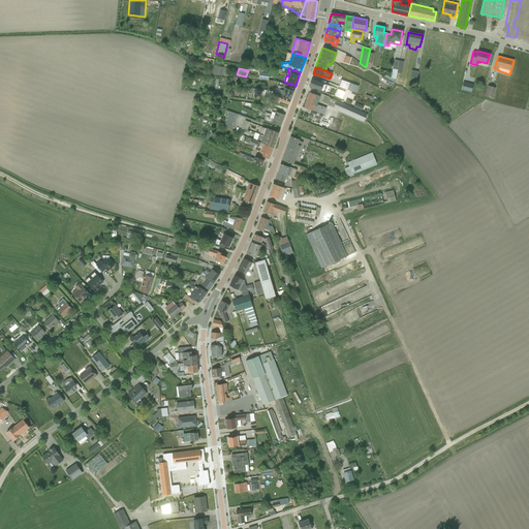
[(397,72),(398,69),(393,68),(391,78),(385,74),(384,76),(395,83),(397,72)]
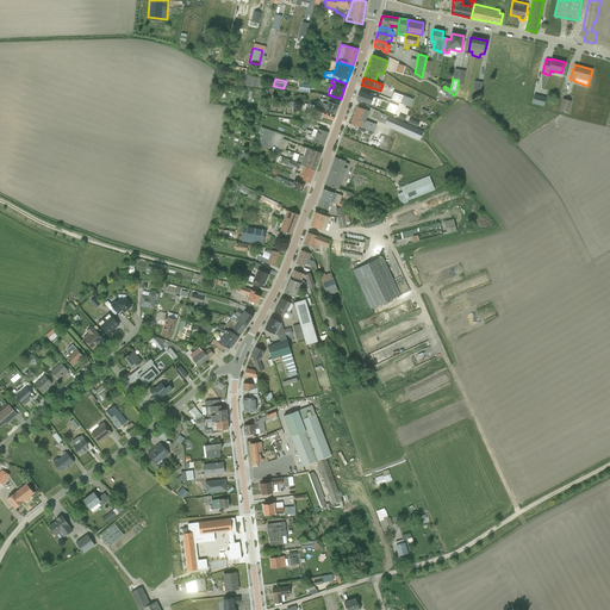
[(311,85),(299,83),(298,91),(310,93),(311,85)]
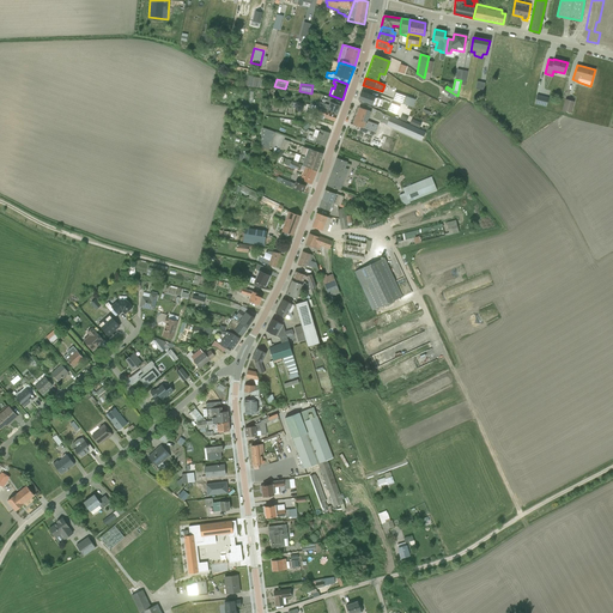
[(254,90),(247,101),(252,104),(259,92),(254,90)]
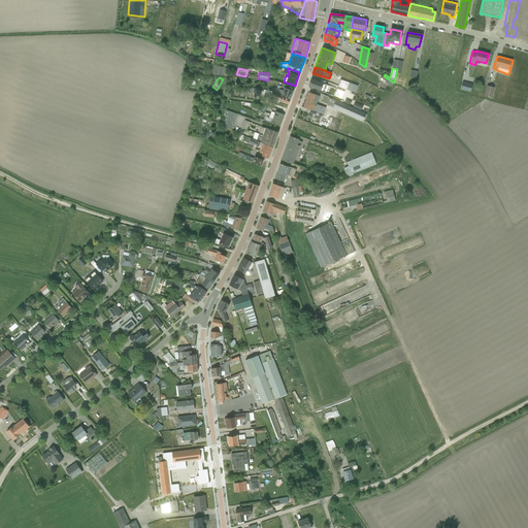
[(327,85),(310,79),(308,86),(325,92),(327,85)]
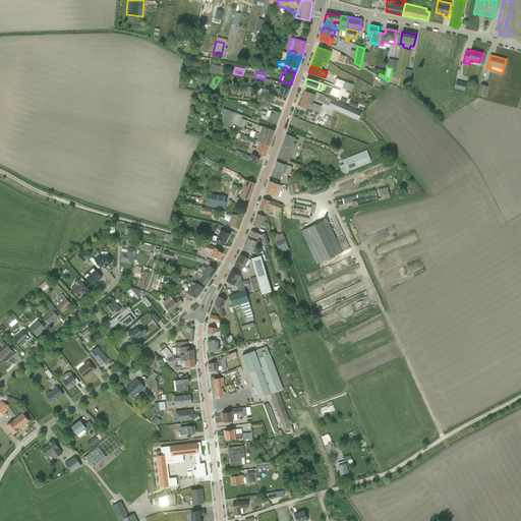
[(336,78),(334,84),(350,92),(353,84),(336,78)]
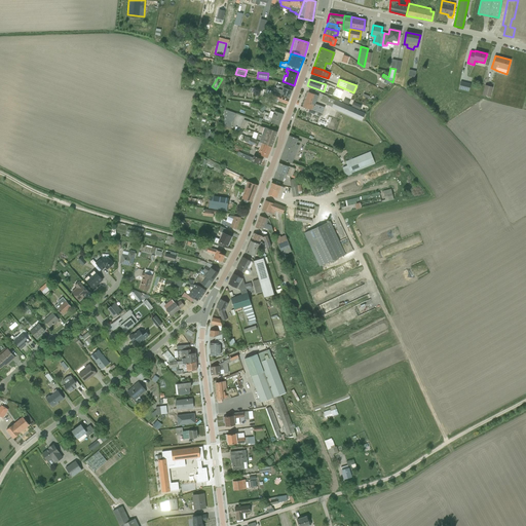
[(471,84),(460,81),(458,89),(468,91),(471,84)]
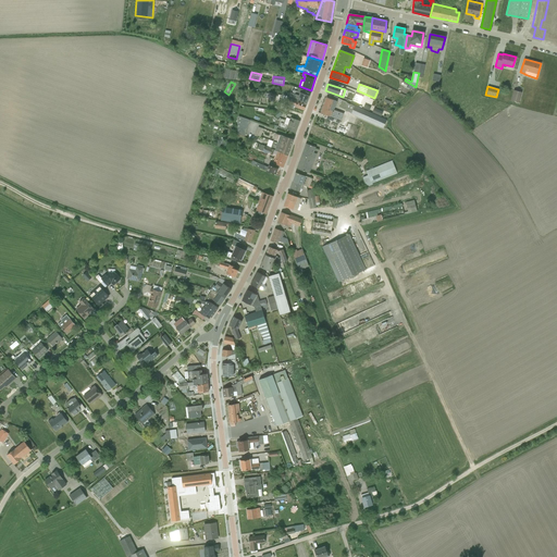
[(291,93),(289,97),(306,103),(309,96),(302,94),(304,90),(297,88),(296,91),(299,93),(298,96),(291,93)]
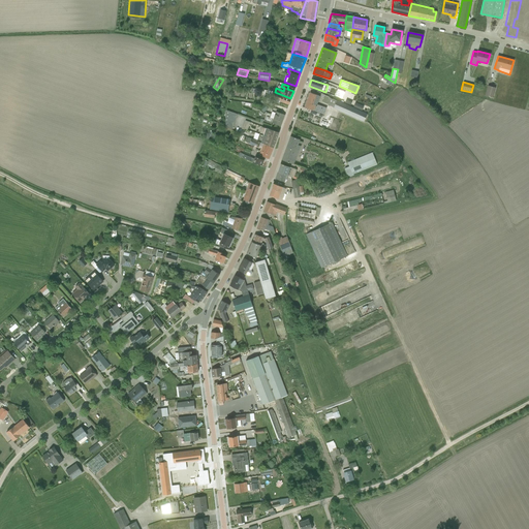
[(493,98),(495,88),(490,86),(488,86),(485,95),(493,98)]
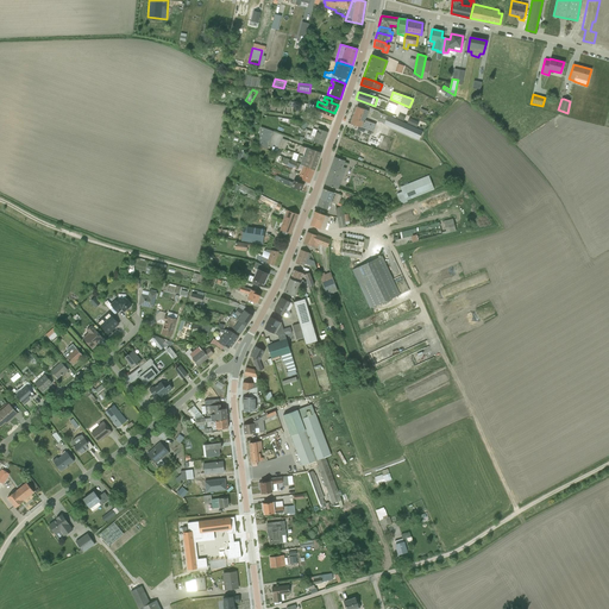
[(384,111),(394,114),(397,106),(388,102),(384,111)]
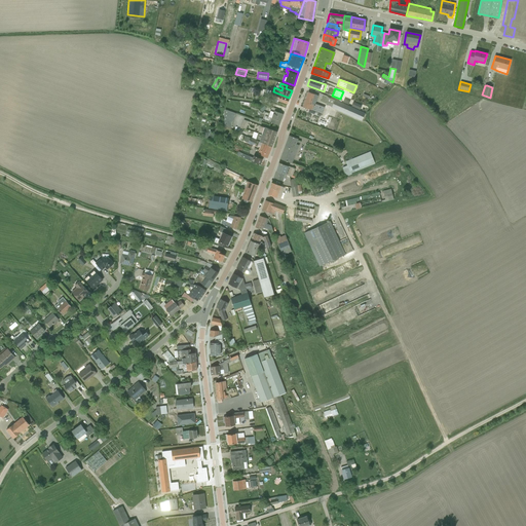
[(272,91),(270,97),(278,100),(278,101),(287,104),(289,98),(272,91)]
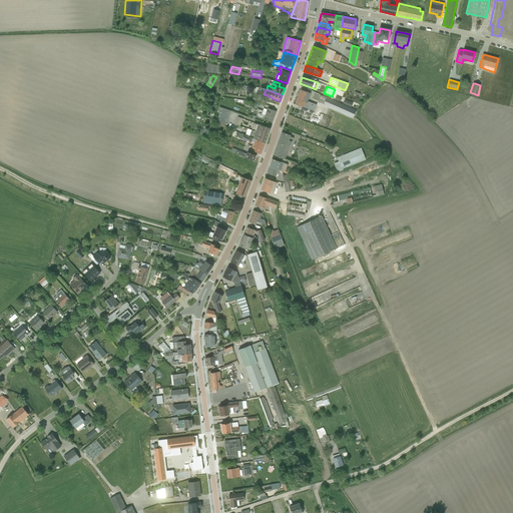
[(301,89),(295,104),(314,111),(317,104),(308,101),(311,93),(301,89)]
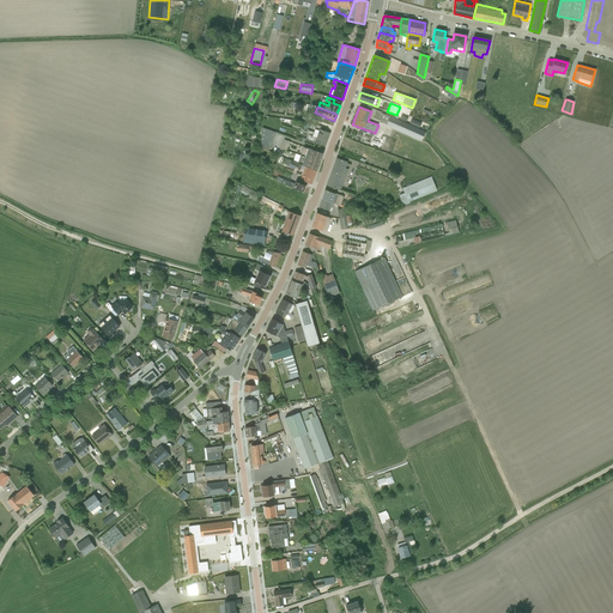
[(425,132),(381,113),(378,119),(381,120),(380,121),(387,125),(386,126),(422,141),(425,132)]
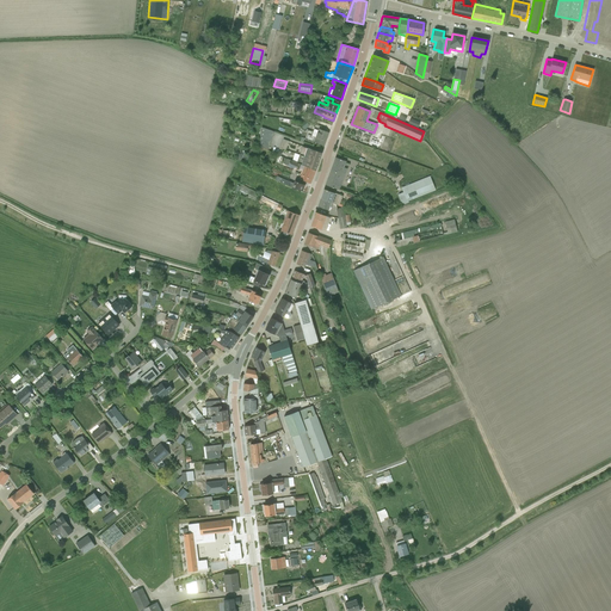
[(267,149),(275,131),(260,127),(259,146),(267,149)]
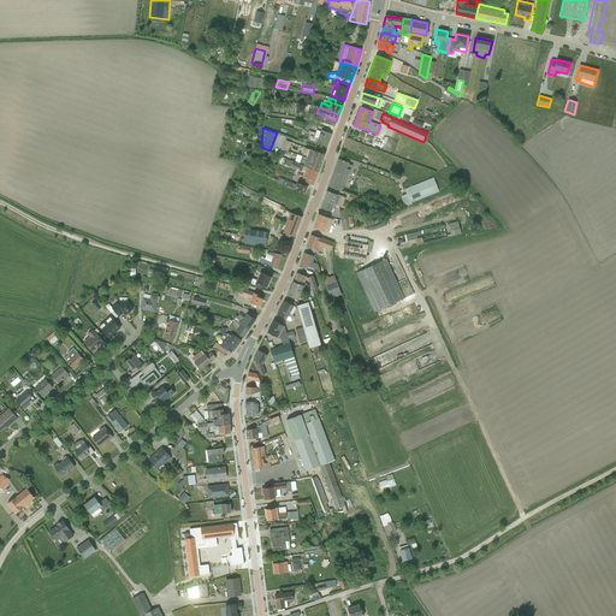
[(317,143),(326,147),(331,134),(321,130),(320,131),(317,130),(314,137),(318,138),(317,143)]
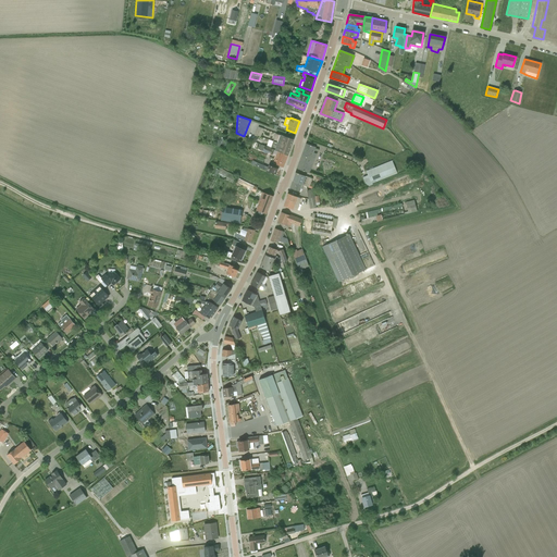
[(277,151),(287,156),(293,140),(293,139),(276,134),(273,141),(269,139),(267,146),(272,149),(277,151)]
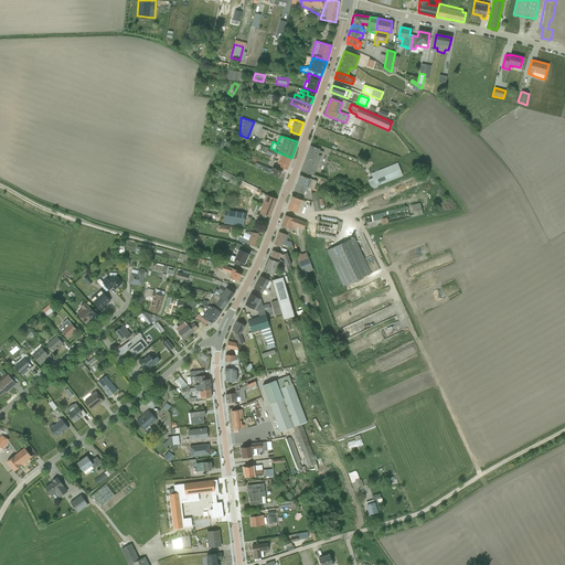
[(274,157),(276,151),(270,148),(265,146),(263,151),(266,153),(274,157)]
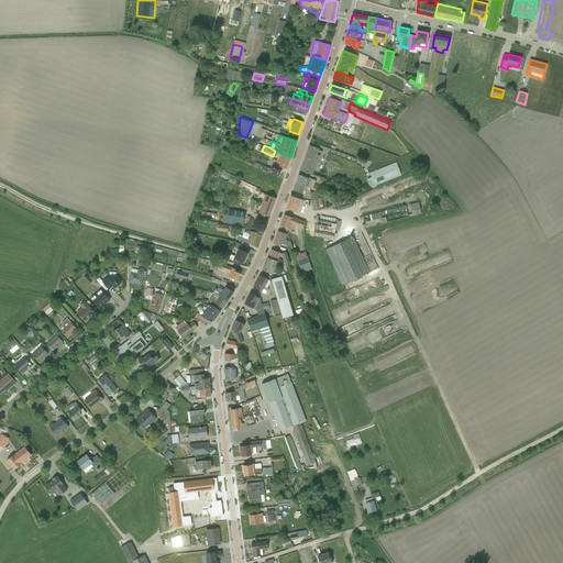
[(309,145),(300,170),(312,175),(320,155),(317,154),(318,153),(319,151),(318,151),(319,148),(309,145)]
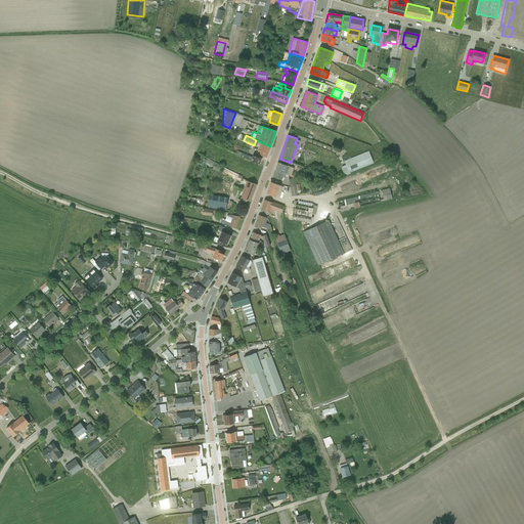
[(270,146),(261,142),(257,153),(266,158),(270,146)]
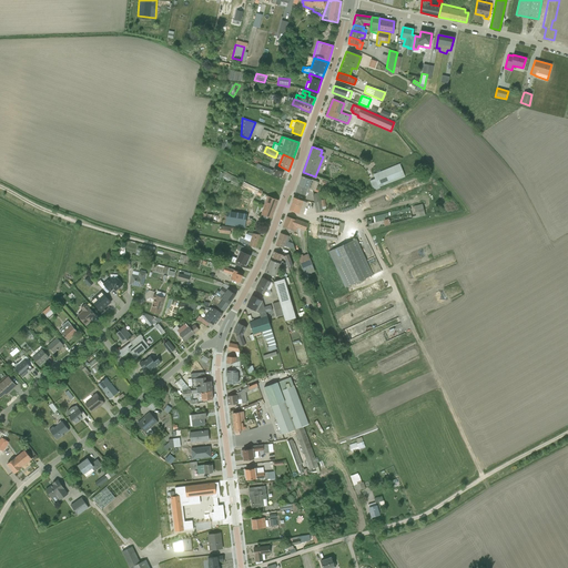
[(255,166),(281,179),(284,172),(283,172),(274,169),(273,171),(257,163),(255,166)]
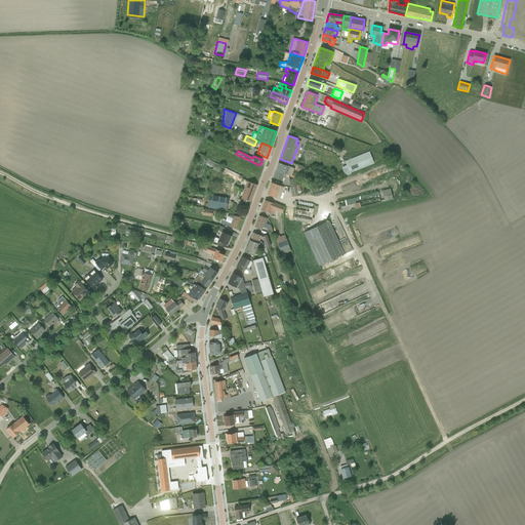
[(351,172),(374,163),(369,151),(345,161),(347,165),(341,167),(346,175),(351,173),(351,172)]
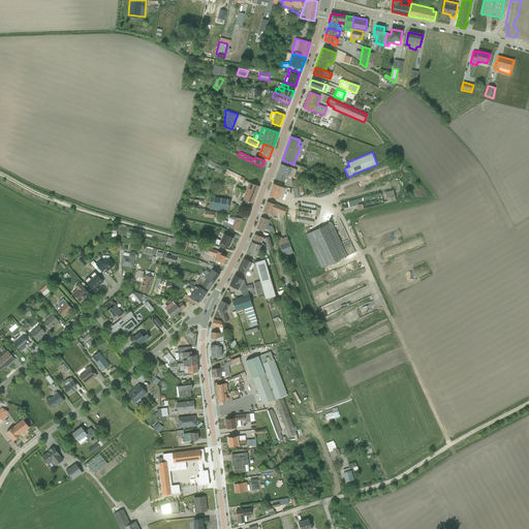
[(294,168),(280,163),(278,172),(288,176),(298,180),(298,178),(293,177),(296,172),(297,169),(294,168)]
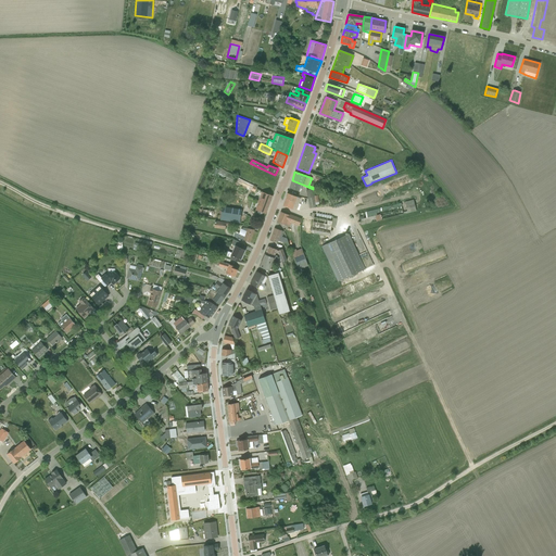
[(256,187),(239,179),(237,184),(254,192),(256,187)]
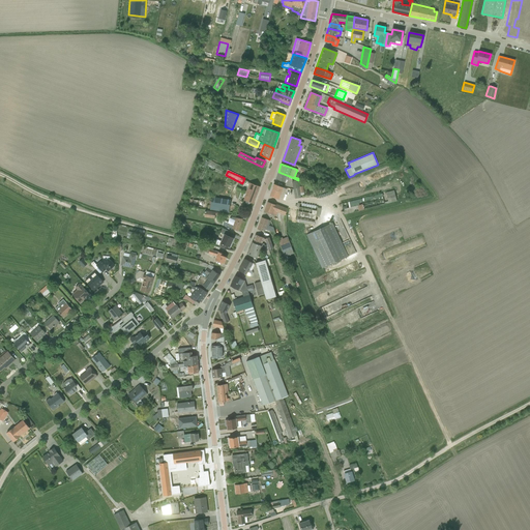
[(289,176),(278,172),(275,179),(287,183),(288,180),(289,176)]
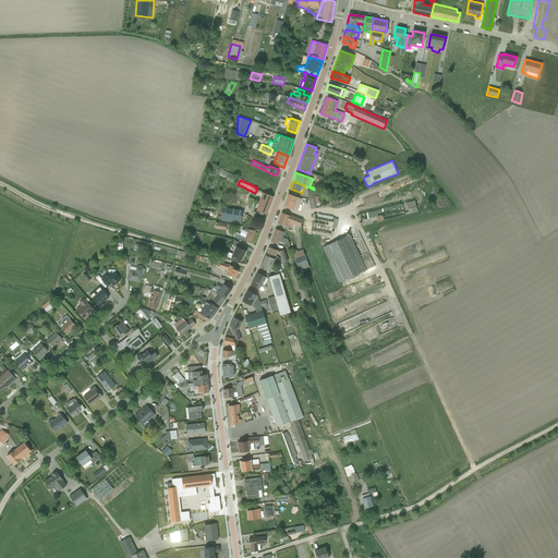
[(266,215),(274,196),(263,193),(256,210),(258,211),(258,213),(258,214),(259,215),(261,216),(262,216),(264,215),(264,214),(266,215)]
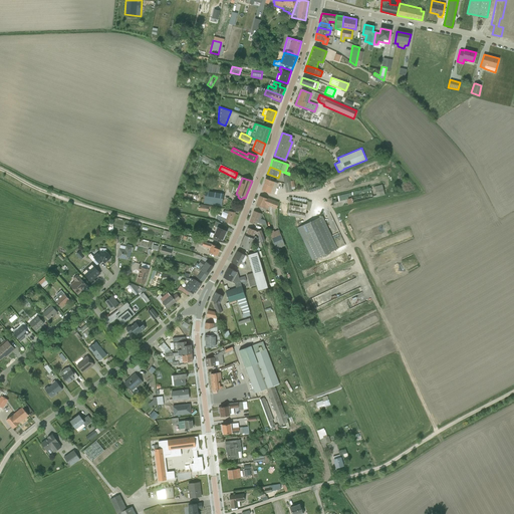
[(278,184),(265,179),(261,190),(274,194),(278,184)]
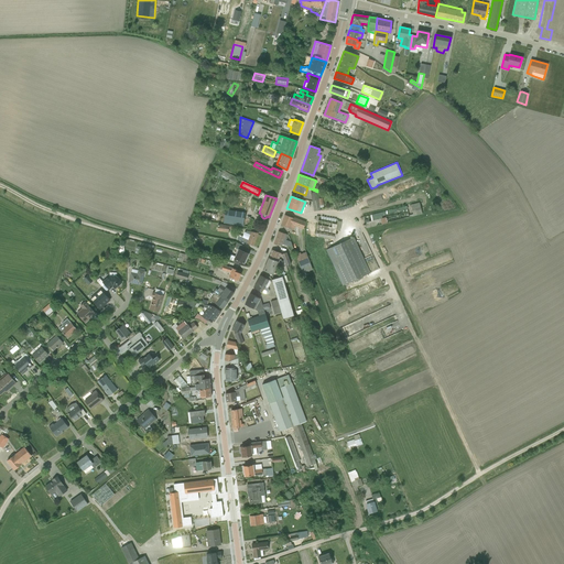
[(364,217),(360,218),(360,220),(364,219),(366,228),(422,214),(419,203),(362,217),(364,217)]
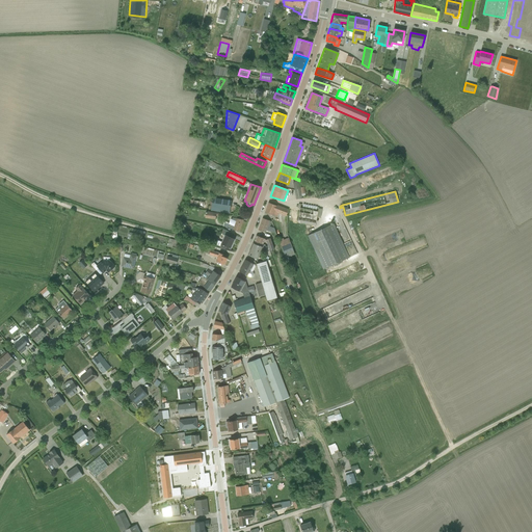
[(213,197),(211,210),(229,213),(231,201),(213,197)]
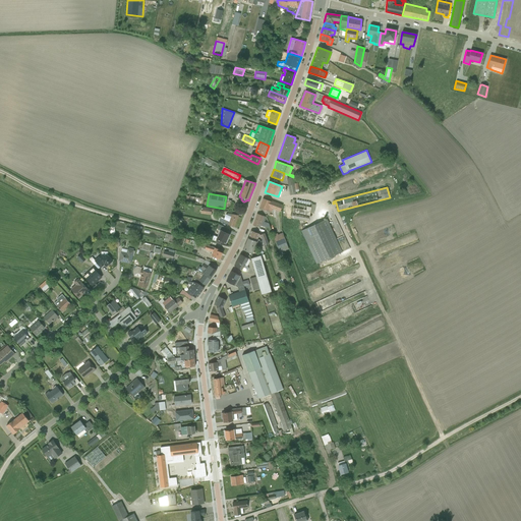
[(271,201),(263,198),(259,208),(272,213),(273,209),(280,212),(282,205),(272,200),(271,201)]
